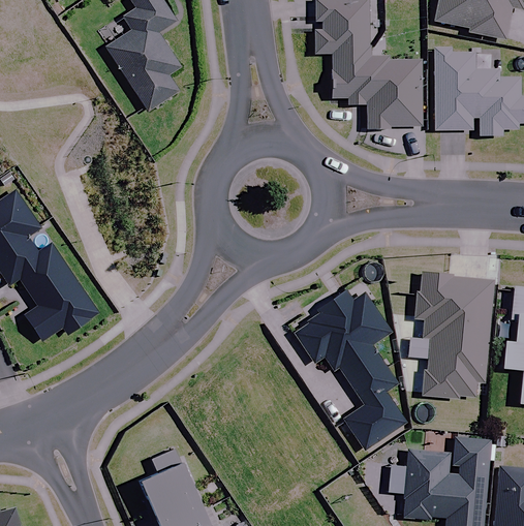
[(164,32),(181,22),(168,1),(171,0),(132,0),(146,23),(108,45),(147,111),(181,91),(172,74),(183,67),(162,33),(164,32)]
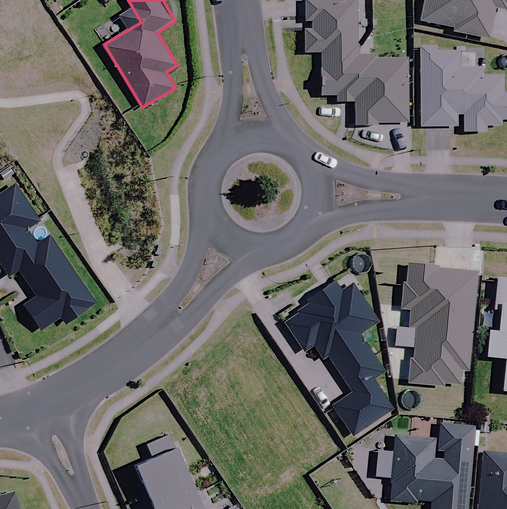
[(322,51),(322,93),(336,93),(336,100),(355,100),(355,123),(408,123),(408,56),(358,56),(358,0),(307,0),(307,51),(322,51)]
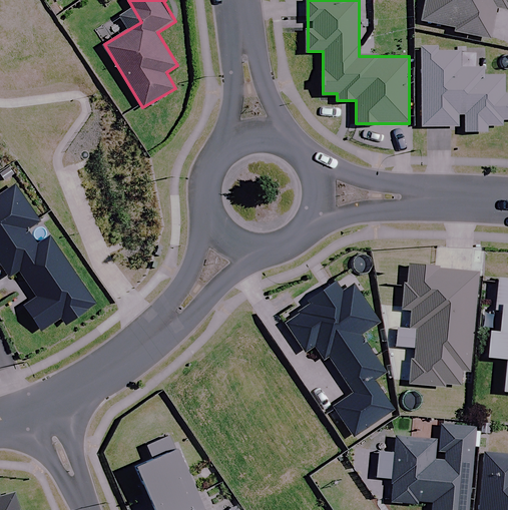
[(426,0),(423,21),(453,26),(452,31),(493,38),(499,5),(507,6),(507,0),(426,0)]
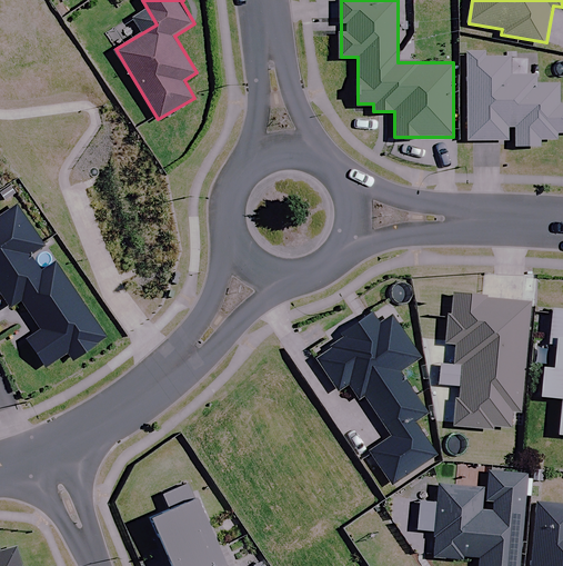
[(516,127),(516,145),(542,146),(542,138),(559,139),(559,131),(562,131),(562,102),(560,102),(561,83),(539,82),(539,73),(519,72),(519,57),(468,56),(465,139),(511,140),(511,126),(516,127)]
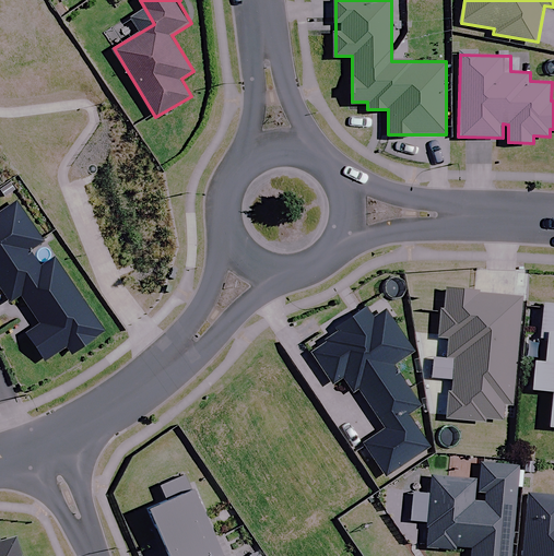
[(19,196),(0,206),(0,291),(13,311),(22,306),(36,328),(23,336),(42,366),(65,351),(69,356),(106,333),(59,257),(43,267),(33,250),(47,241),(19,196)]
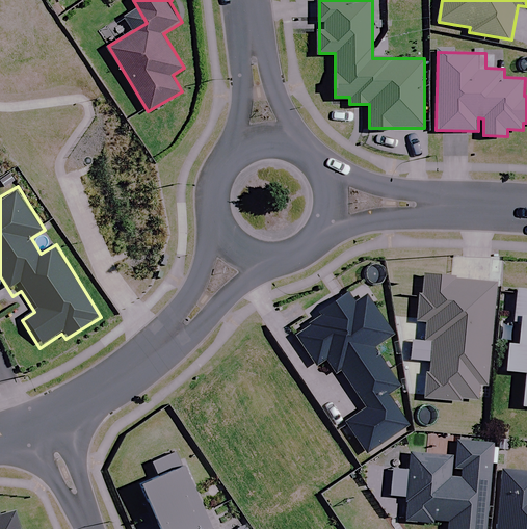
[(315,322),(293,339),(316,370),(325,364),(338,380),(343,377),(364,407),(343,422),(370,458),(415,426),(394,396),(407,386),(379,347),(396,336),(367,294),(356,301),(347,289),(311,316),(315,322)]
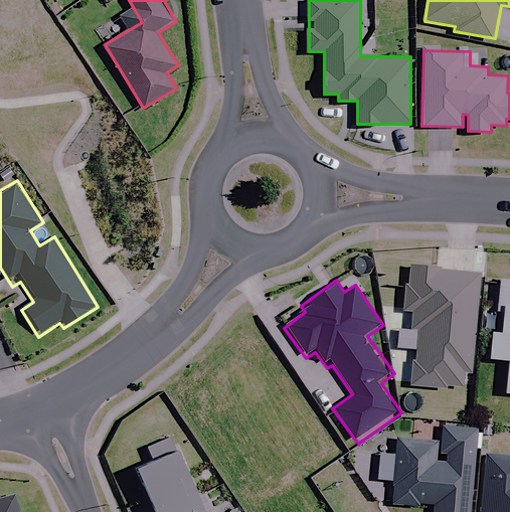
[(507,393),(509,393),(509,281),(500,280),(497,314),(491,314),(488,357),(509,359),(507,393)]
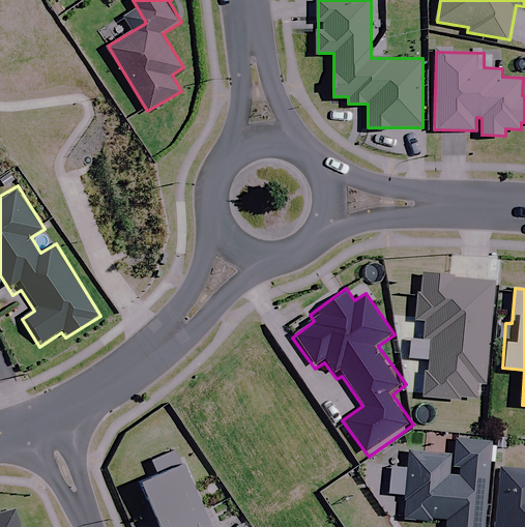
[(484,526),(491,440),(458,438),(457,454),(412,449),(407,517),(448,520),(447,526),(484,526)]
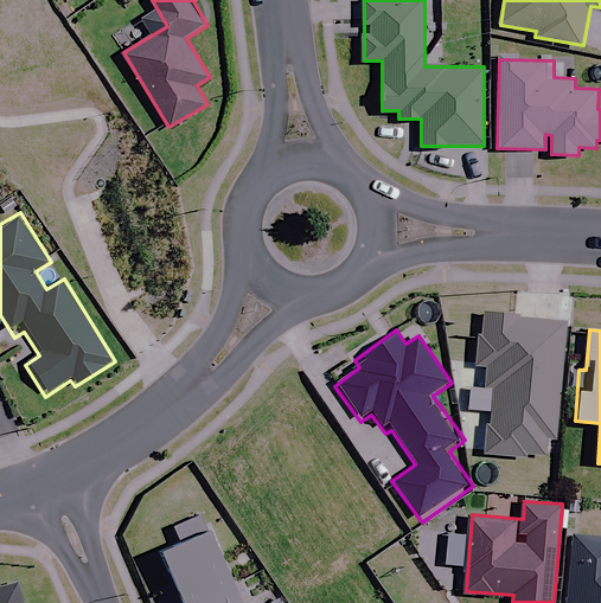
[(238,602),(241,602),(202,514),(176,526),(184,543),(161,553),(183,602),(238,602)]
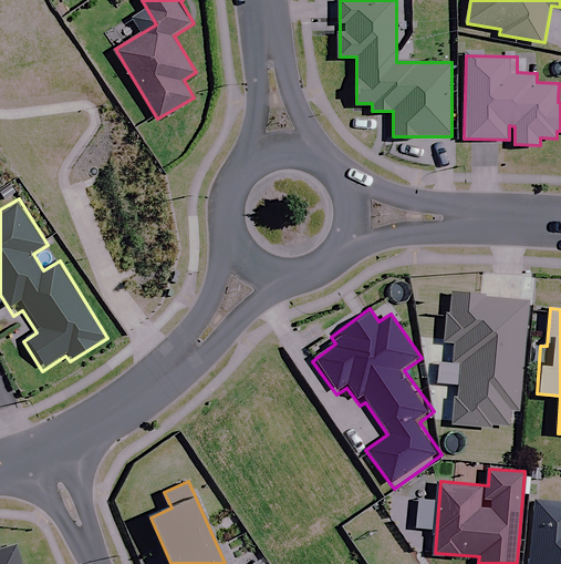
[(560,501),(538,499),(531,563),(560,563),(560,501)]
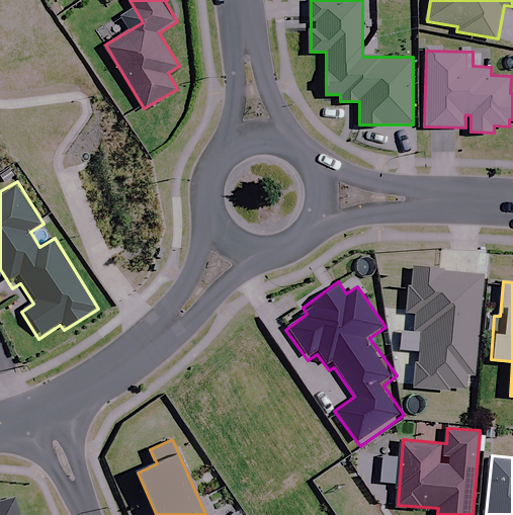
[(22,514),(15,491),(0,494),(0,514),(22,514)]
